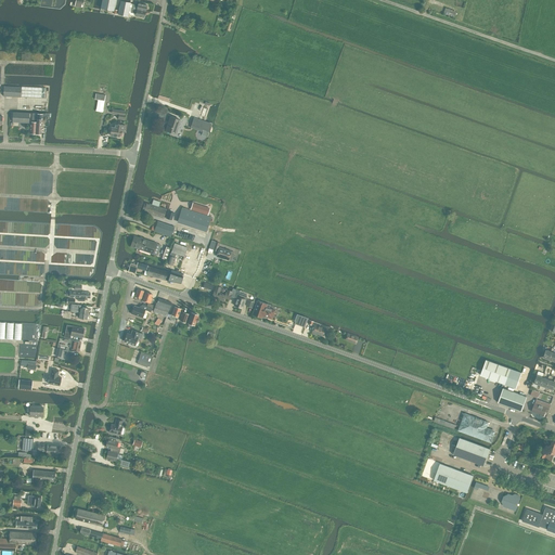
[(102,0),(101,8),(114,11),(115,0),(102,0)]
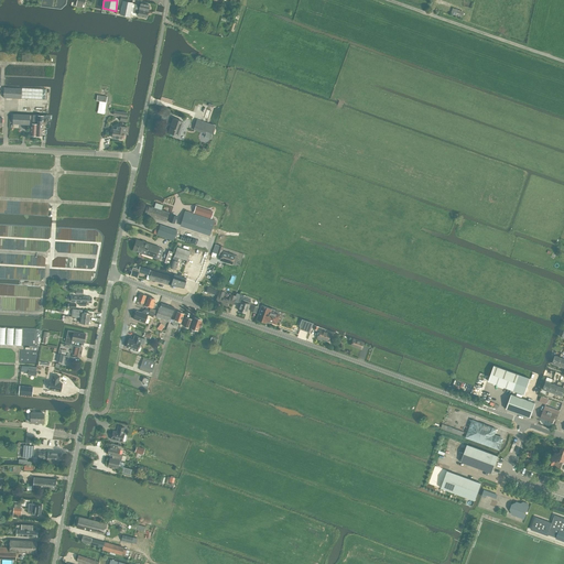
[(123,0),(122,7),(148,12),(150,6),(140,3),(140,7),(137,6),(138,4),(132,3),(133,2),(123,0)]
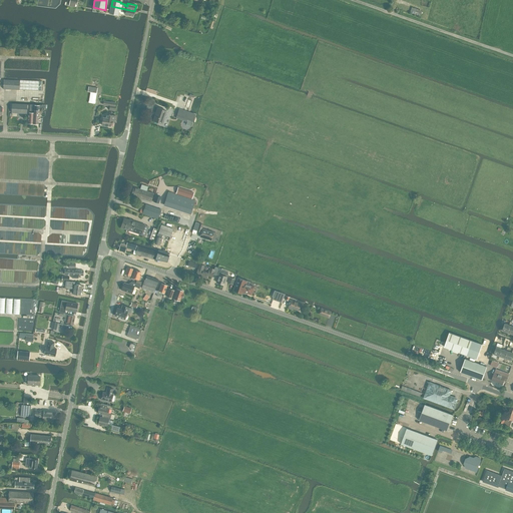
[(134,11),(111,6),(109,13),(118,15),(118,12),(121,13),(121,12),(125,12),(125,15),(133,16),(134,11)]
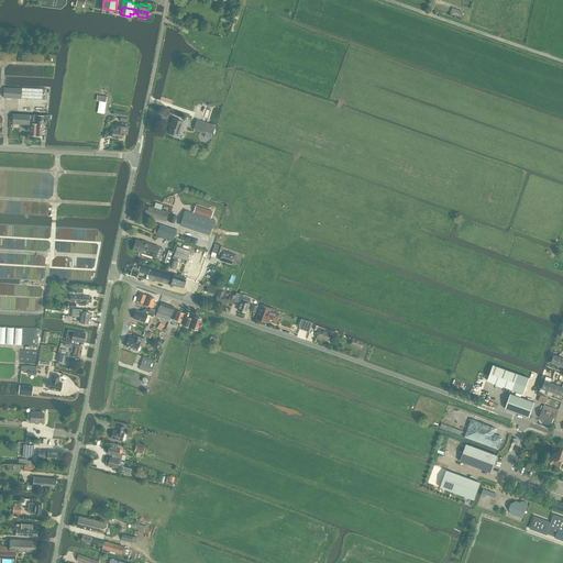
[(461,18),(463,12),(452,8),(450,14),(461,18)]
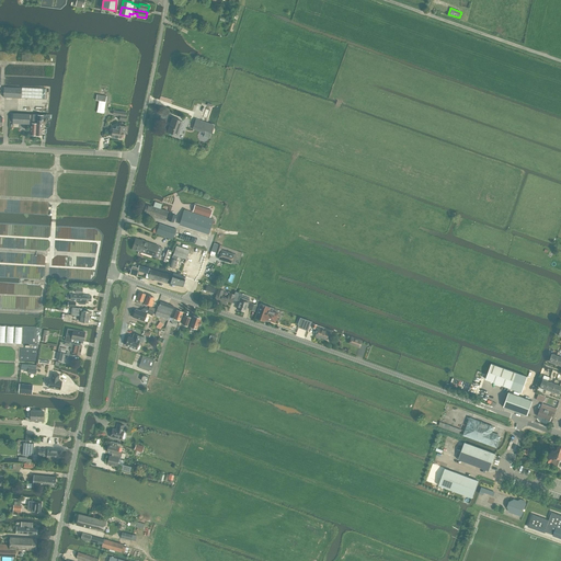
[(21,88),(3,88),(3,98),(45,100),(46,89),(21,88)]
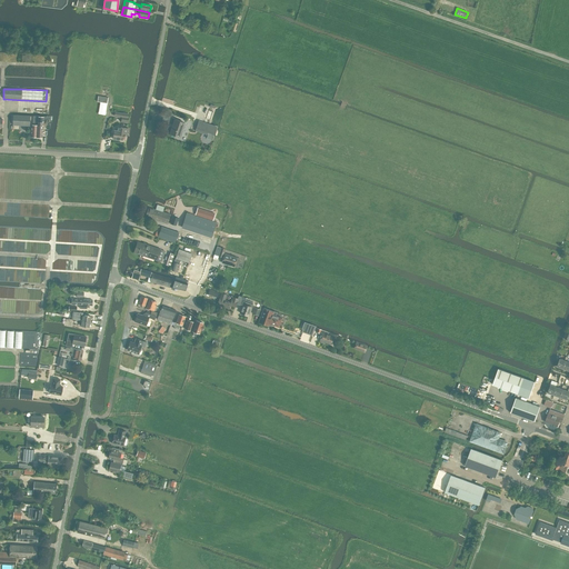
[(106,116),(108,98),(98,96),(98,101),(100,102),(98,115),(106,116)]
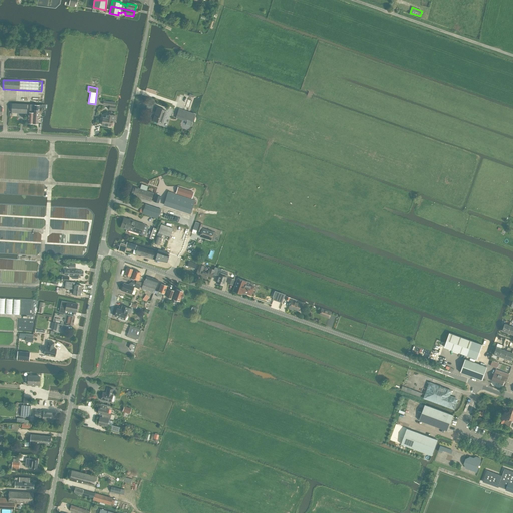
[(115,111),(116,106),(115,105),(116,102),(104,101),(103,105),(109,106),(109,110),(115,111)]
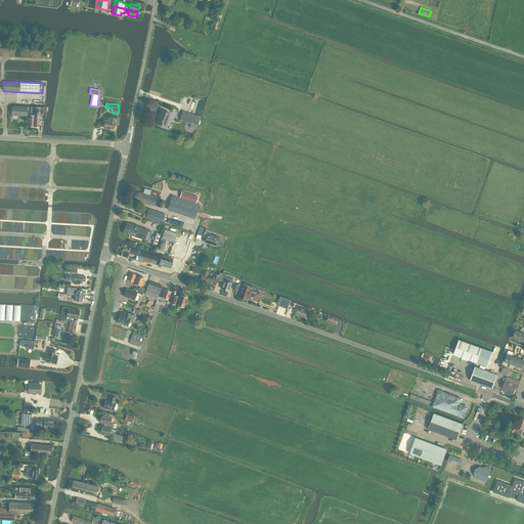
[(27,116),(28,107),(12,106),(12,115),(27,116)]
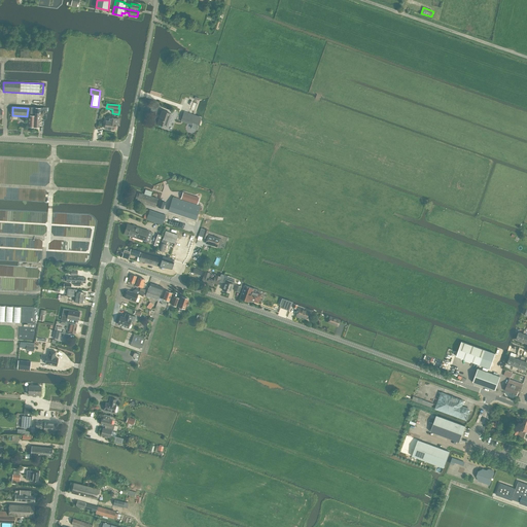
[(167,127),(171,113),(162,111),(157,124),(167,127)]
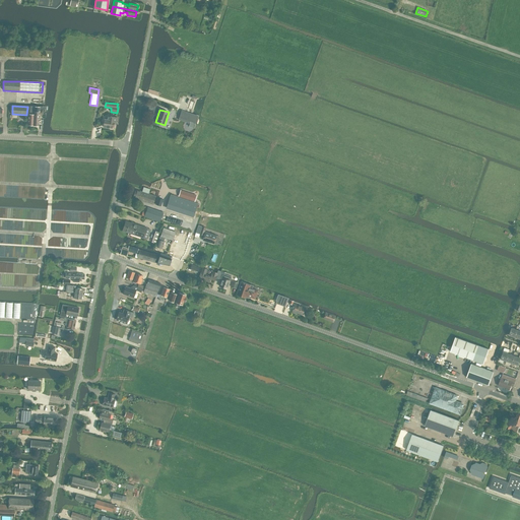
[(182,111),(179,118),(190,121),(189,126),(194,128),(198,116),(182,111)]
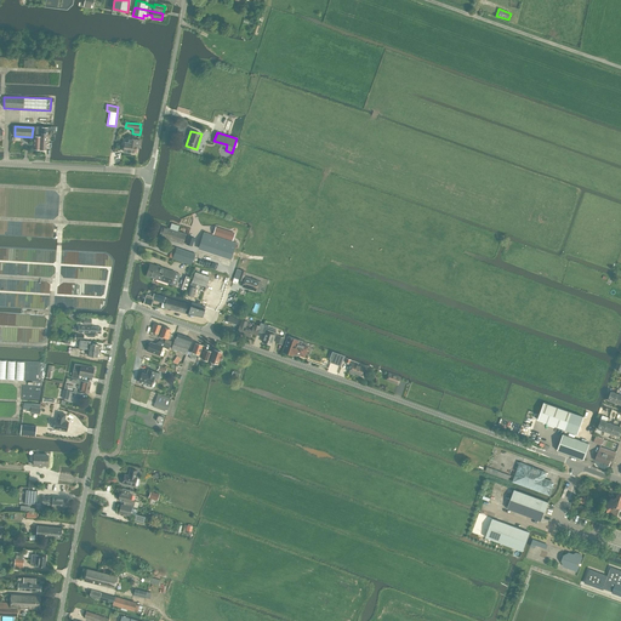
[(140,147),(140,141),(129,138),(129,142),(125,142),(123,152),(134,153),(135,146),(140,147)]
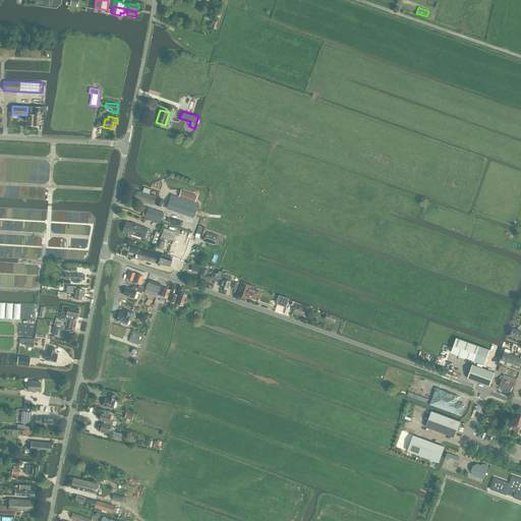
[(149,194),(151,189),(143,187),(142,192),(135,189),(133,198),(145,203),(148,193),(149,194)]
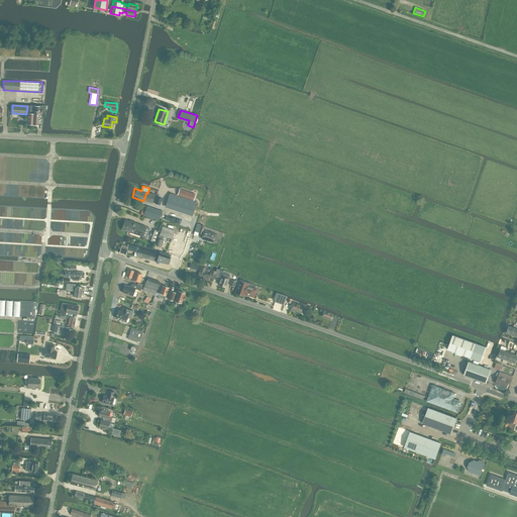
[(180,189),(178,195),(193,200),(195,194),(180,189)]
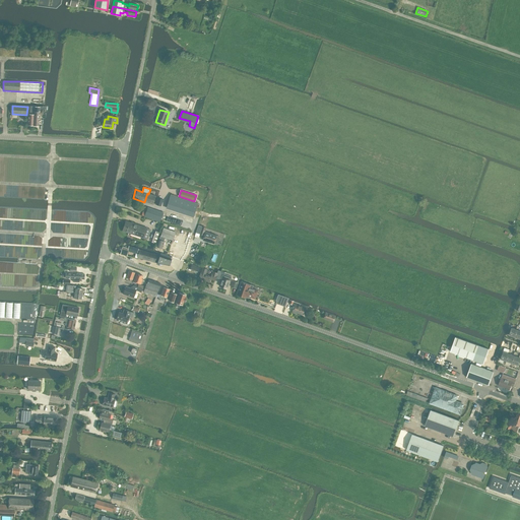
[(147,193),(144,202),(152,205),(155,196),(148,194),(147,193)]
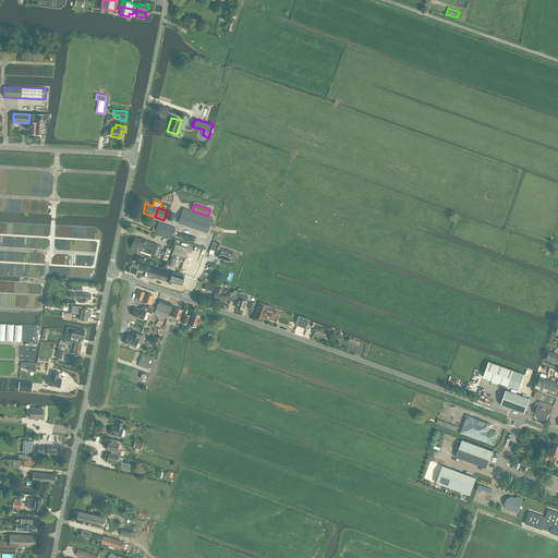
[(211,220),(213,219),(182,209),(179,220),(208,230),(210,222),(211,220)]
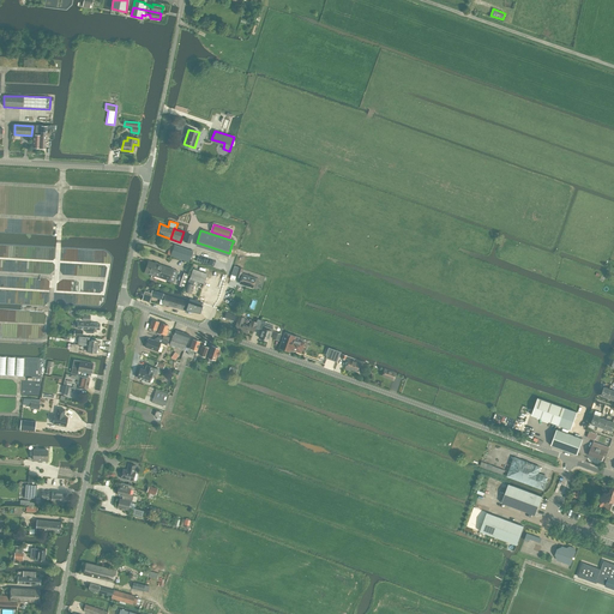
[(174,245),(170,256),(188,262),(192,251),(174,245)]
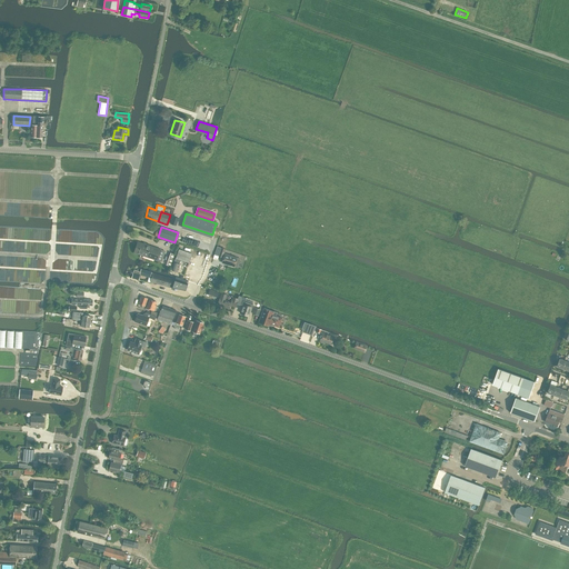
[(138,242),(135,252),(160,261),(165,251),(138,242)]
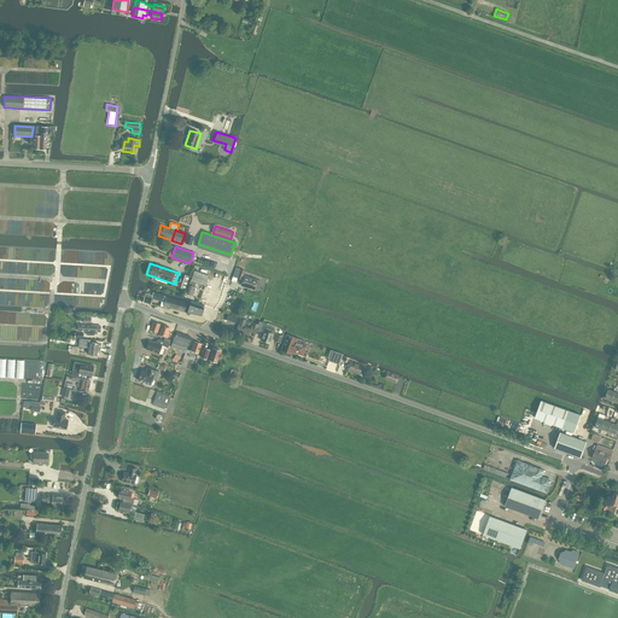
[(205,286),(209,275),(194,270),(191,281),(194,283),(205,286)]
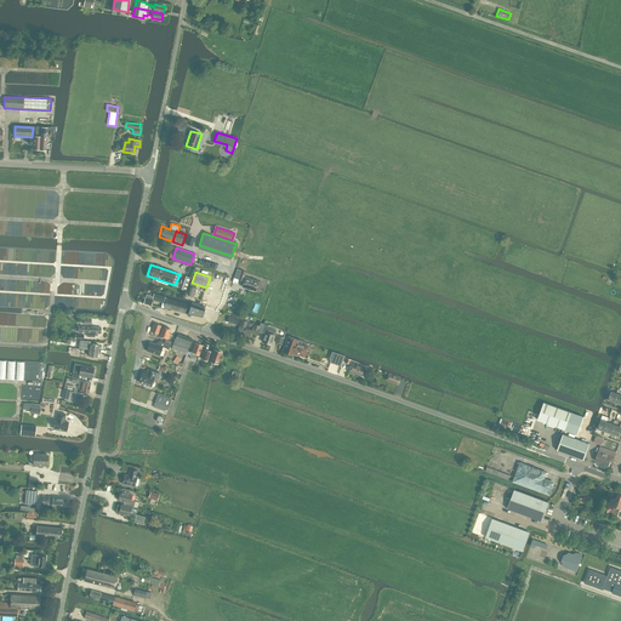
[(258,291),(261,283),(258,281),(245,277),(243,286),(255,291),(256,290),(258,291)]
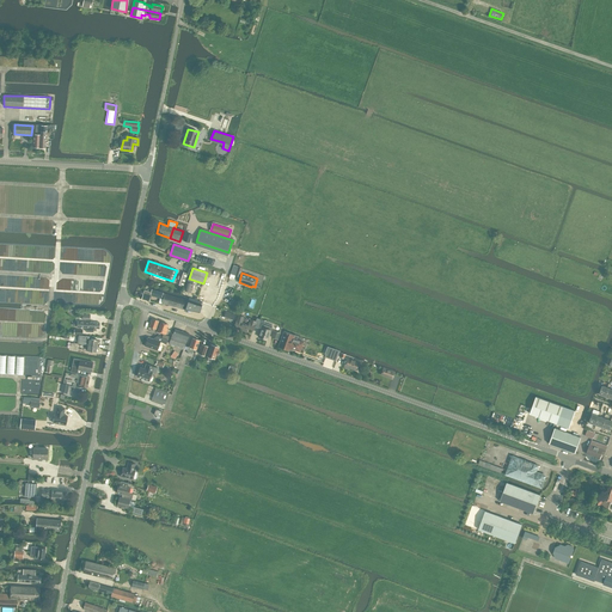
[(163,293),(152,289),(151,292),(144,291),(141,299),(148,300),(150,295),(161,299),(163,293)]
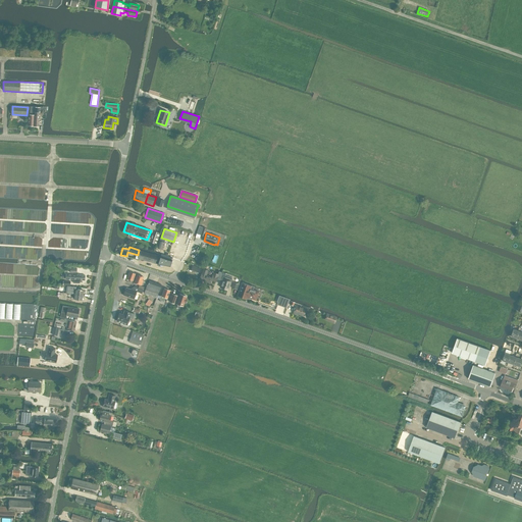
[(156,263),(158,256),(141,251),(138,258),(156,263)]
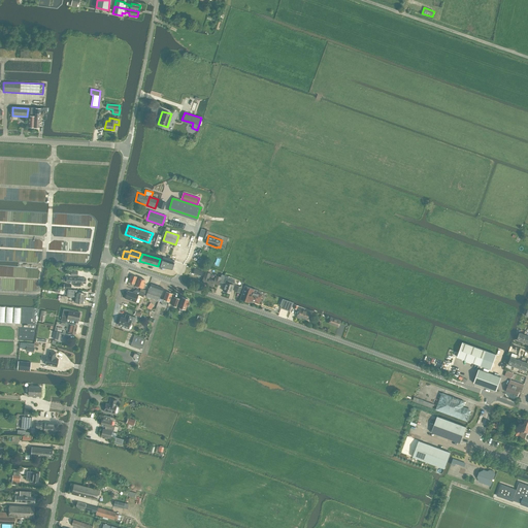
[(163,257),(160,267),(172,269),(174,263),(173,263),(173,260),(163,257)]
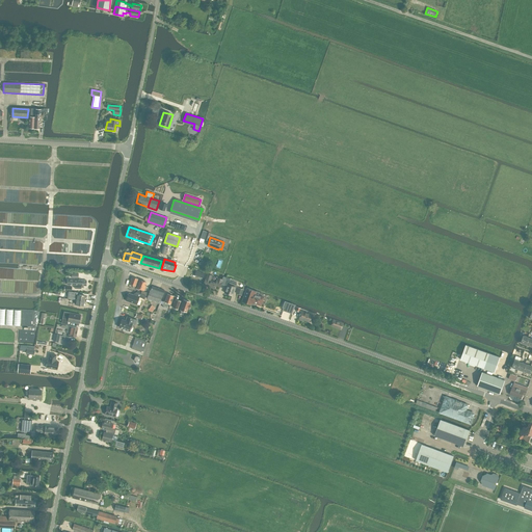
[(78,278),(78,273),(72,273),(72,277),(74,277),(74,280),(67,280),(67,285),(70,285),(75,285),(75,288),(81,289),(81,285),(86,286),(86,281),(78,280),(78,278)]
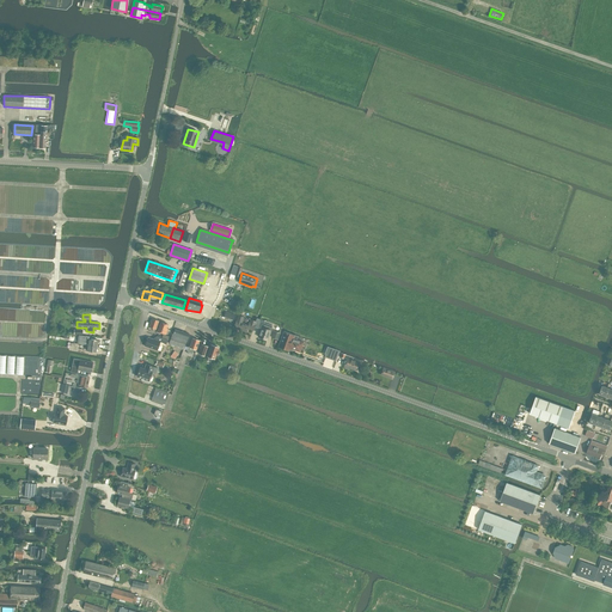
[(236,320),(234,328),(246,331),(246,329),(252,330),(254,326),(257,328),(261,319),(257,318),(256,322),(250,319),(248,325),(242,323),(243,317),(238,316),(237,322),(236,320)]
